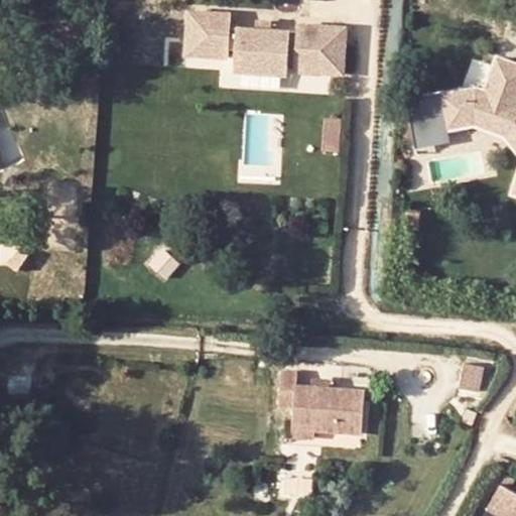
[(197,11),(189,10),(188,31),(196,31),(197,11)]
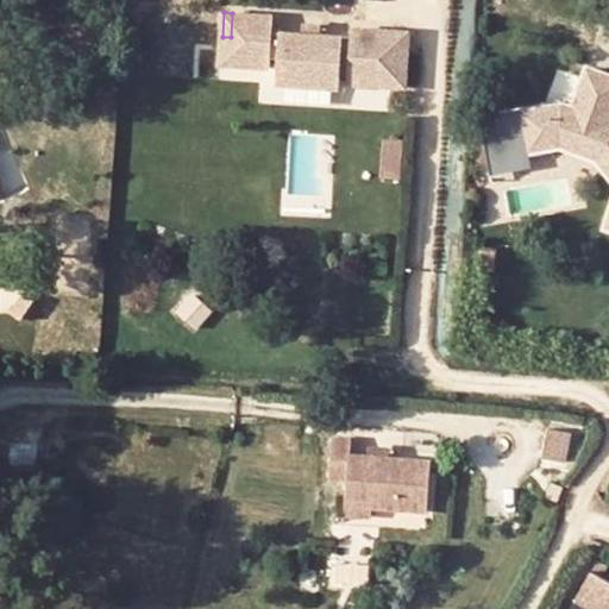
[(272,31),(274,16),(232,13),(231,37),(223,37),(221,64),(271,67),(271,57),(280,58),(277,83),(341,87),(341,75),(350,76),(349,83),(406,87),(409,32),(351,27),(351,36),(321,35),(303,33),(272,31)]
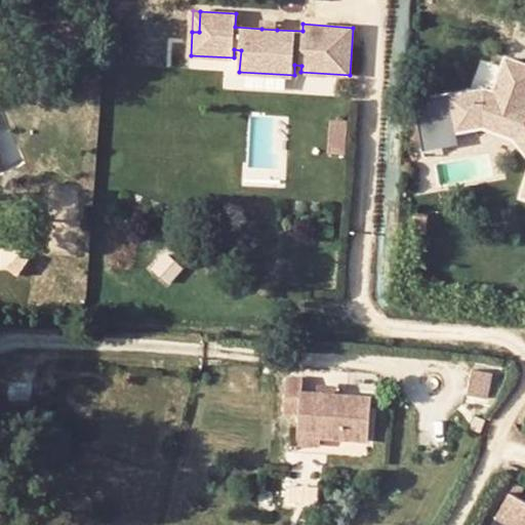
[(277,22),(261,21),(261,29),(277,30),(277,22)]
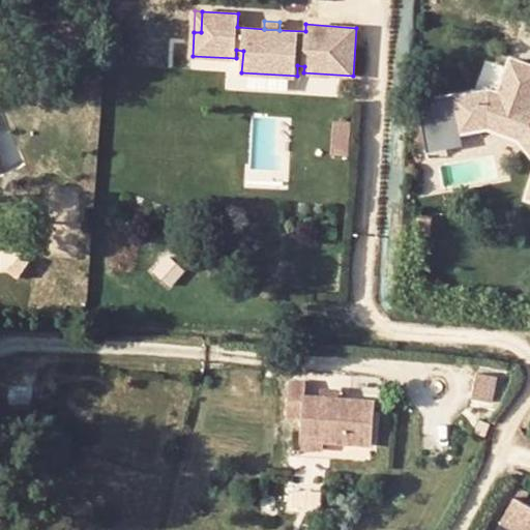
[(529,63),(511,58),(502,90),(493,87),(459,96),(467,129),(493,122),(526,131),(529,136),(529,63)]
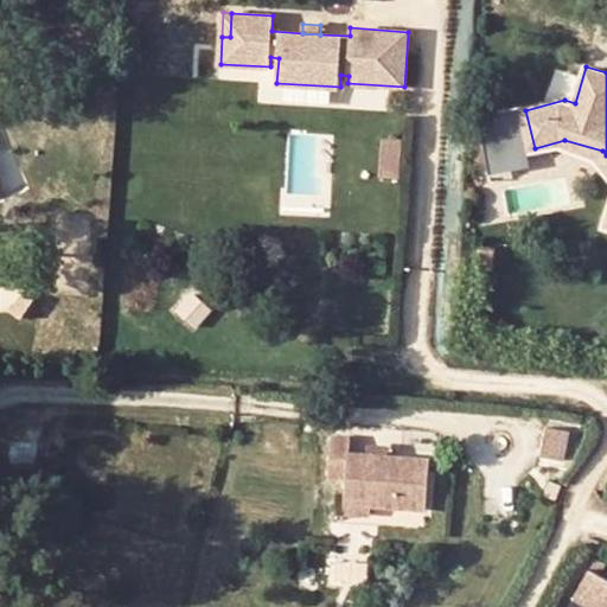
[(525,110),(484,121),(497,170),(538,159),(525,110)]
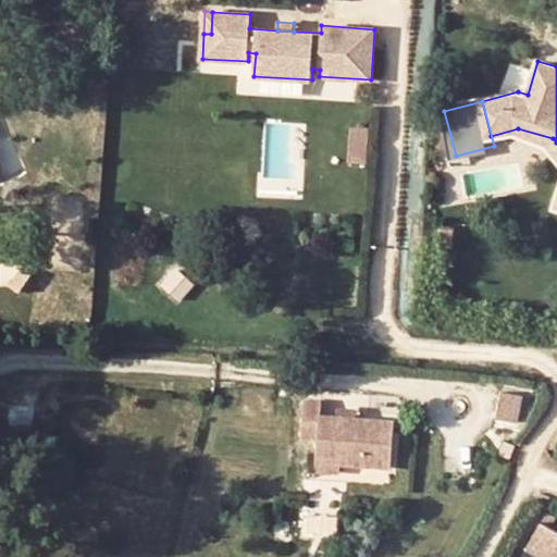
[(368,127),(351,126),(349,162),(366,163),(368,127)]
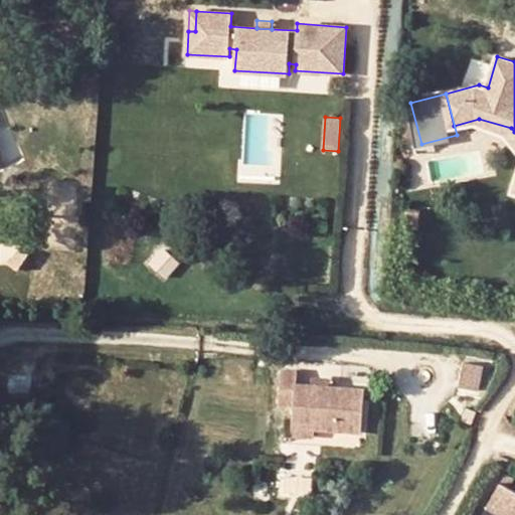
[(416,225),(428,225),(428,206),(416,206),(416,225)]
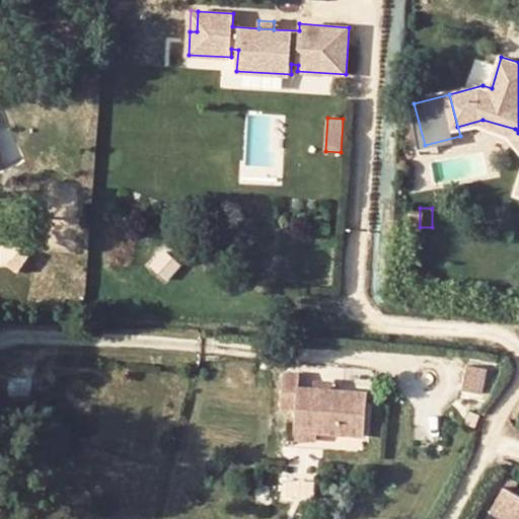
[(463,384),(484,388),(488,363),(467,360),(463,384)]
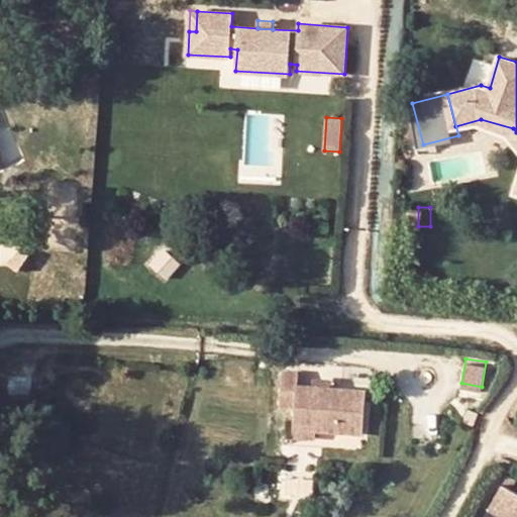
[(299,372),(283,371),(280,407),(295,407),(293,428),(317,430),(364,434),(367,390),(332,387),(312,385),(299,384),(299,372)]
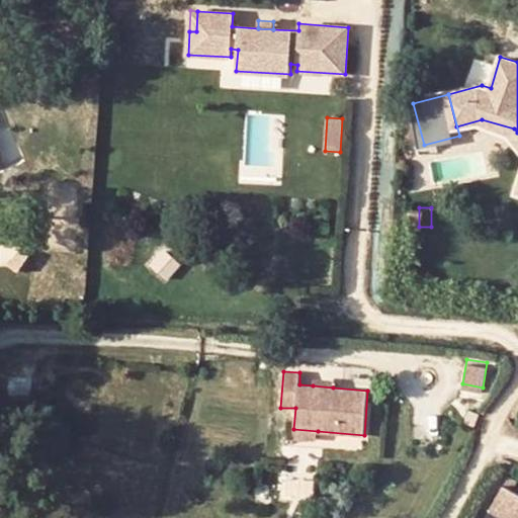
[(314,377),(313,385),(333,387),(333,378),(314,377)]
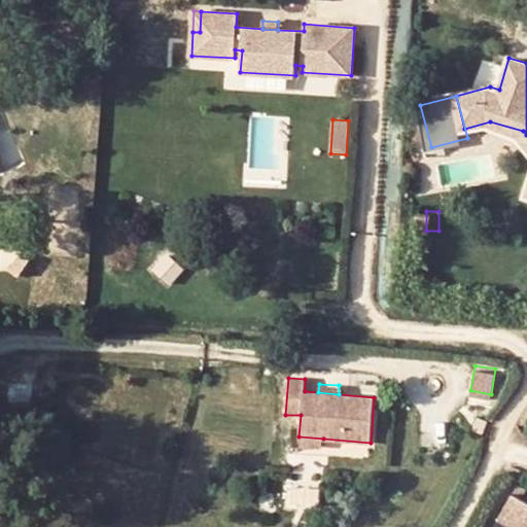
[(323,438),(299,436),(299,446),(322,448),(323,438)]
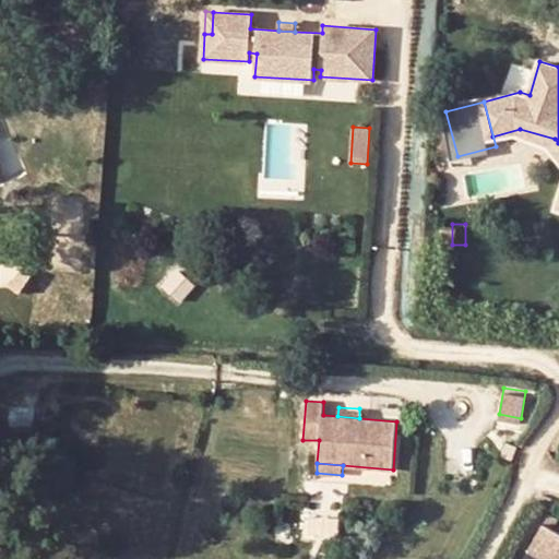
[(558,558),(558,531),(543,522),(528,549),(547,558),(558,558)]
